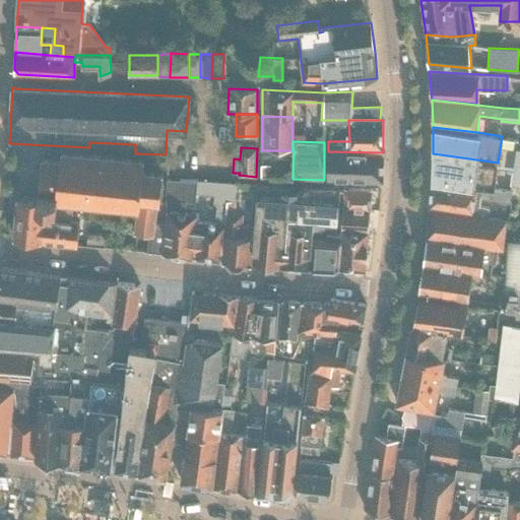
[(519,185),(519,148),(516,149),(511,185),(519,185)]
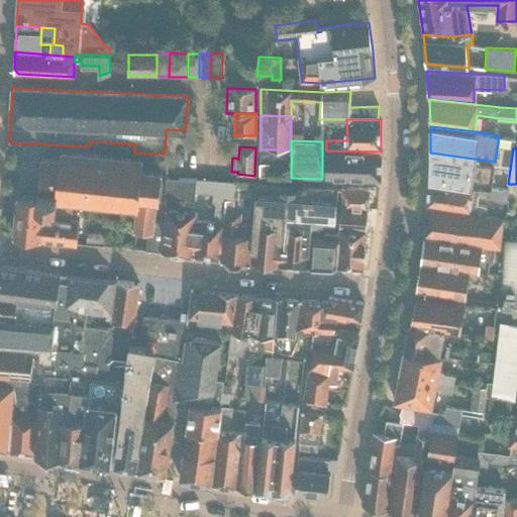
[(326,179),(381,181),(381,151),(326,150),(326,179)]
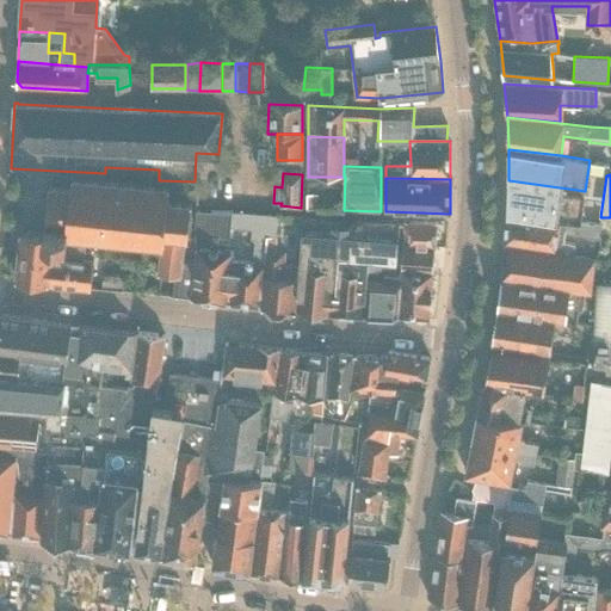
[(159,276),(179,278),(178,297),(192,298),(195,264),(181,261),(184,238),(187,238),(191,203),(168,201),(170,189),(72,179),(71,187),(49,185),(45,221),(44,234),(22,230),(17,279),(91,288),(93,260),(85,260),(86,240),(162,248),(159,276)]
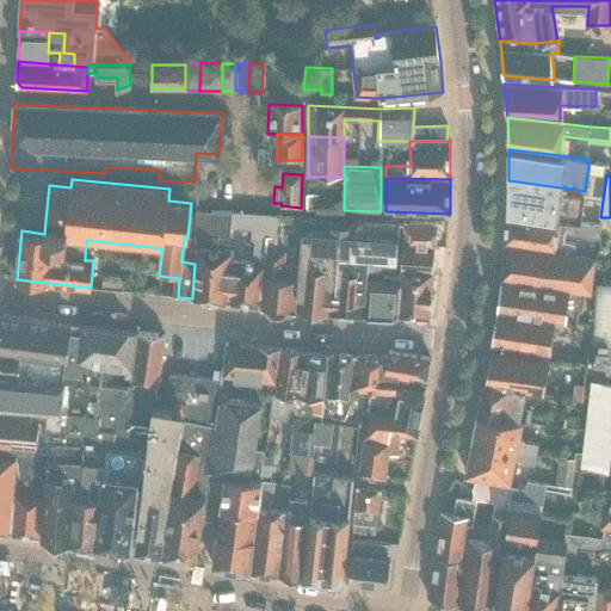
[(567,224),(566,232),(594,234),(600,235),(602,223),(581,221),(585,191),(508,180),(507,213),(567,224)]
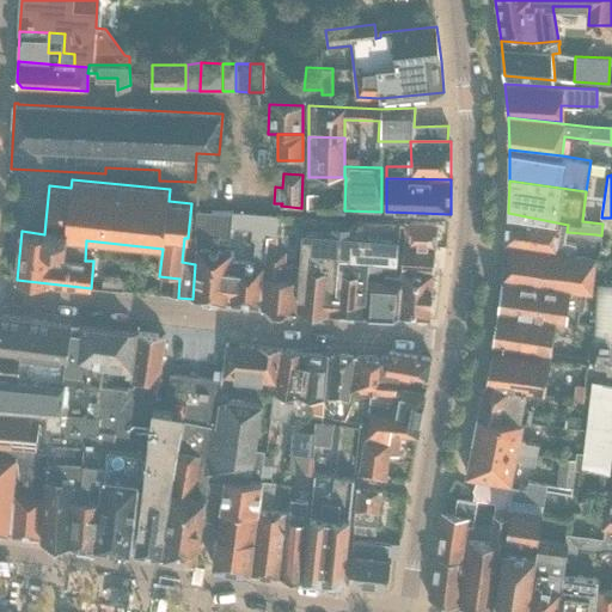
[(307,193),(307,209),(319,209),(319,193),(307,193)]
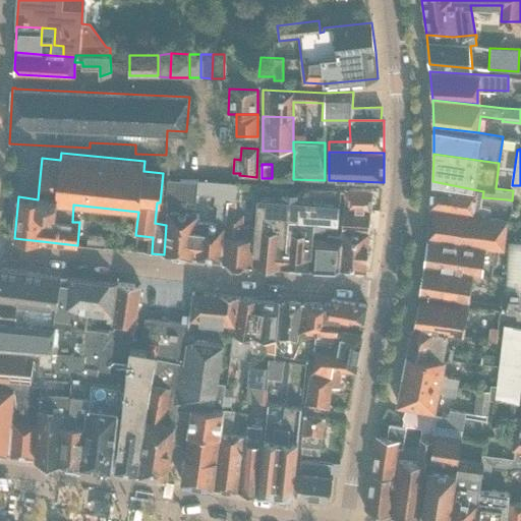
[(230,183),(218,182),(198,180),(168,180),(168,205),(196,207),(196,201),(218,204),(217,213),(225,213),(223,226),(197,223),(198,216),(168,212),(166,225),(164,254),(223,262),(230,183)]
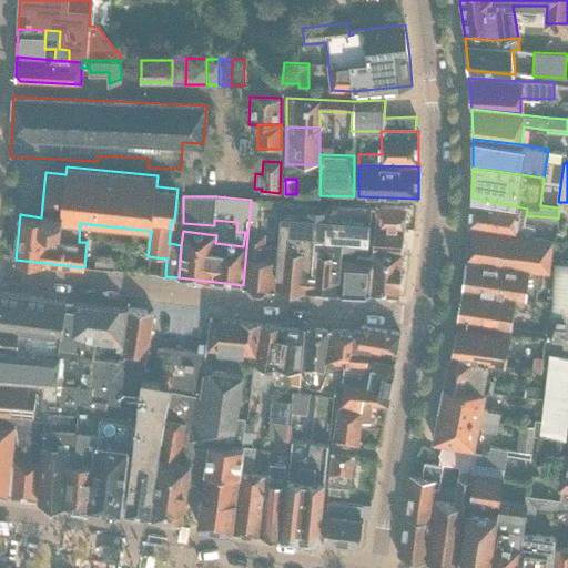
[(275,288),(275,277),(279,247),(264,247),(265,234),(257,233),(259,201),(251,200),(243,285),(275,288)]
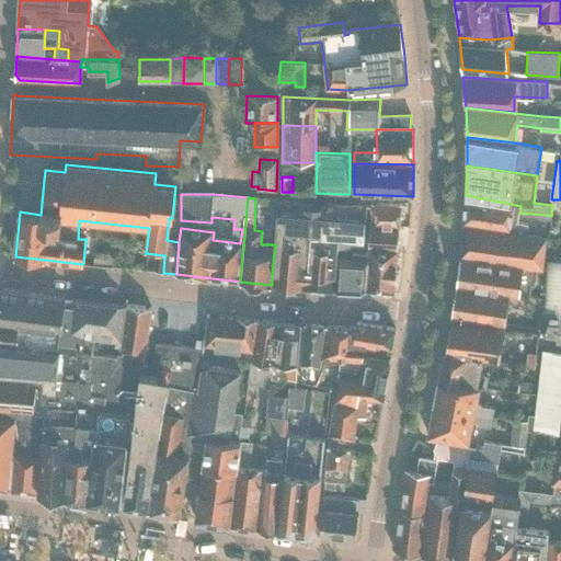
[(272,274),(272,285),(306,288),(312,212),(307,210),(307,206),(308,202),(278,199),(275,244),(272,274)]
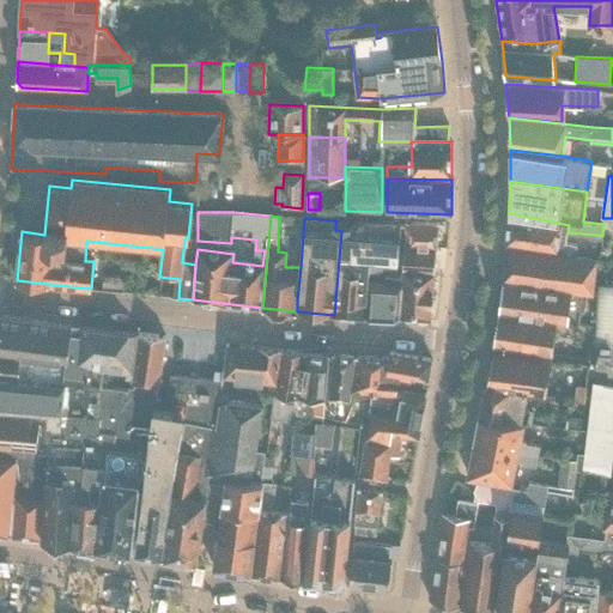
[(401,235),(401,222),(400,222),(357,220),(351,225),(335,225),(335,230),(341,231),(401,235)]
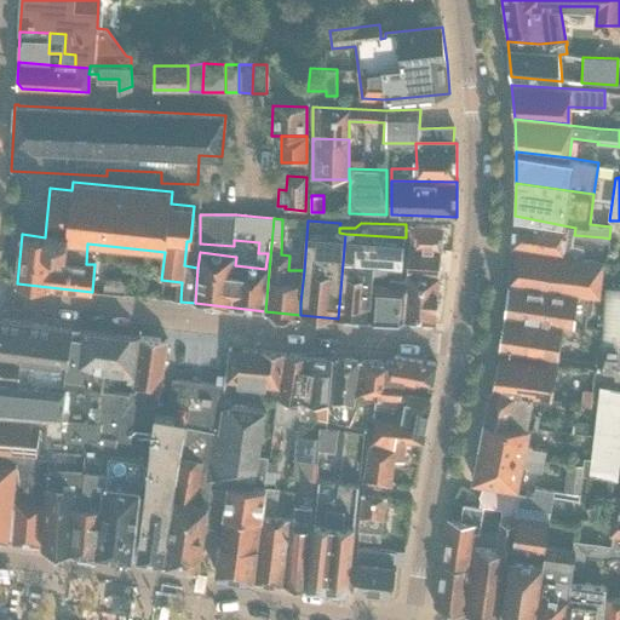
[(569,234),(515,223),(512,248),(524,251),(583,260),(584,250),(573,247),(572,251),(567,250),(569,234)]
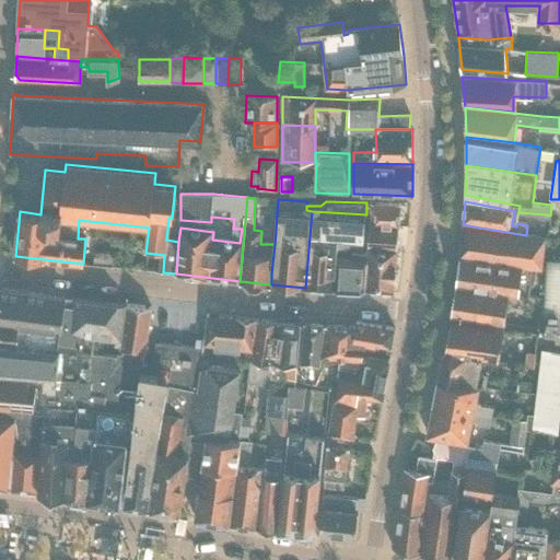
[(550,216),(549,219),(559,219),(559,202),(552,203),(551,205),(550,216)]
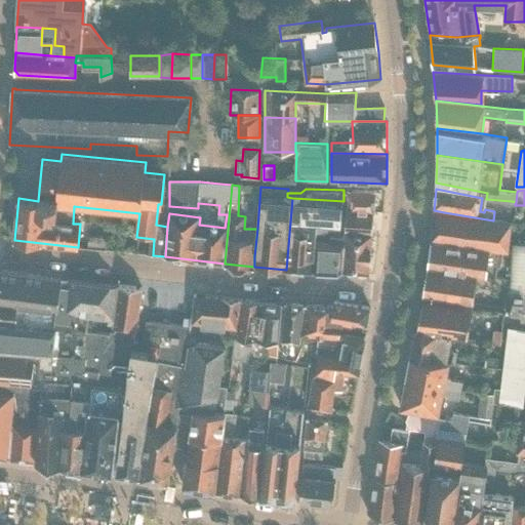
[(342,266),(341,272),(368,274),(375,193),(347,191),(345,236),(344,243),(342,266)]
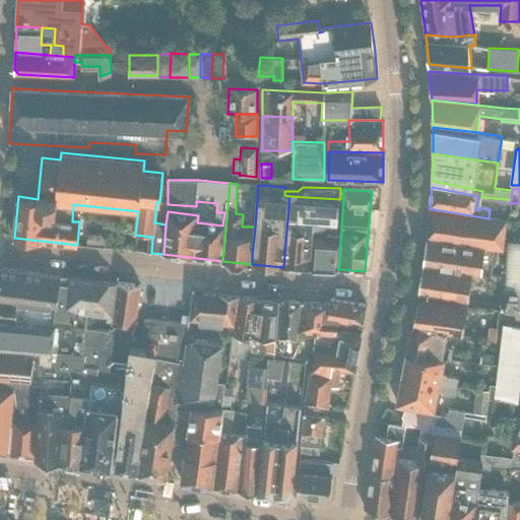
[(310,269),(310,268),(312,240),(313,231),(325,232),(325,220),(338,221),(340,199),(289,196),(283,267),(310,269)]
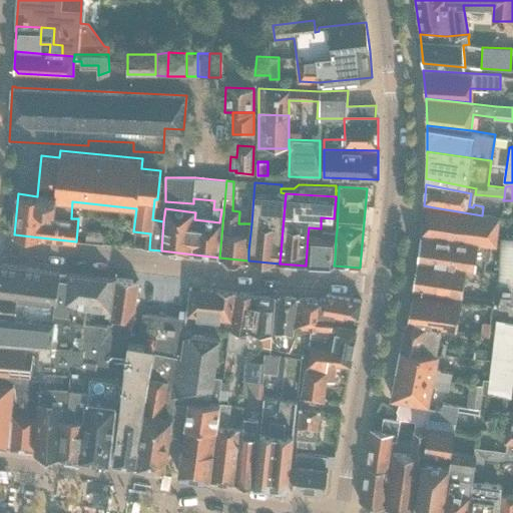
[(482,215),(434,207),(424,205),(420,235),(491,245),(495,246),(500,219),(482,215)]
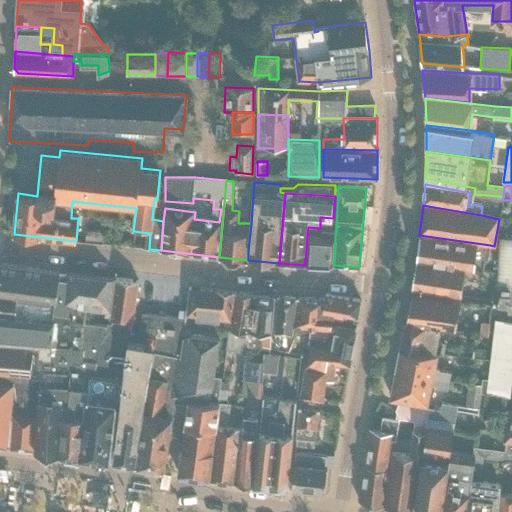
[(105,232),(86,230),(85,241),(104,243),(105,232)]
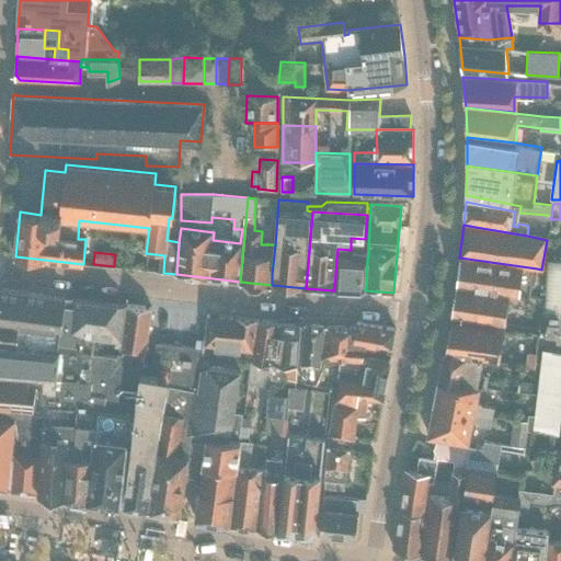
[(365,290),(366,284),(367,260),(368,252),(353,252),(352,259),(336,259),(334,289),(365,290)]
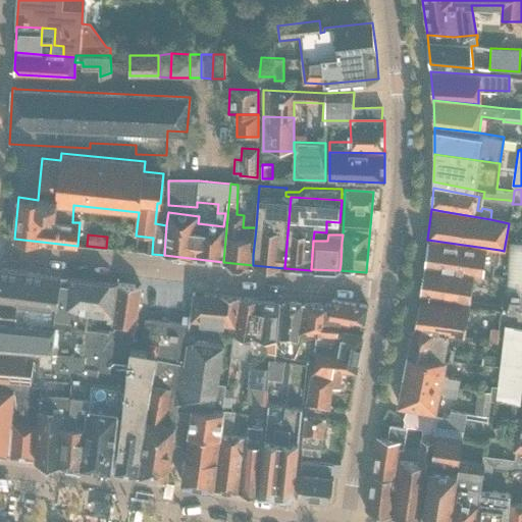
[(425,265),(470,273),(473,274),(491,275),(492,265),(498,263),(500,250),(427,240),(425,265)]
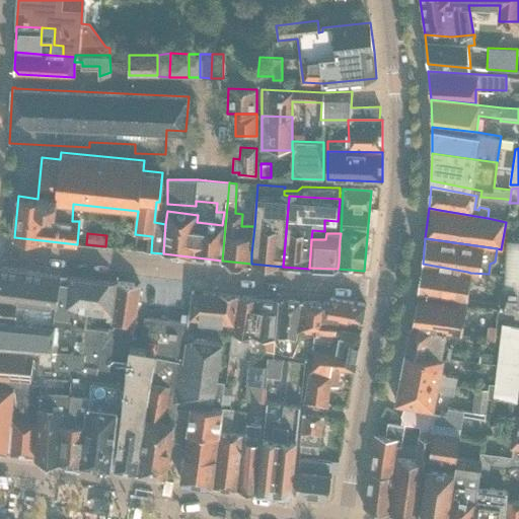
[(518,242),(507,242),(506,255),(518,255),(518,242)]
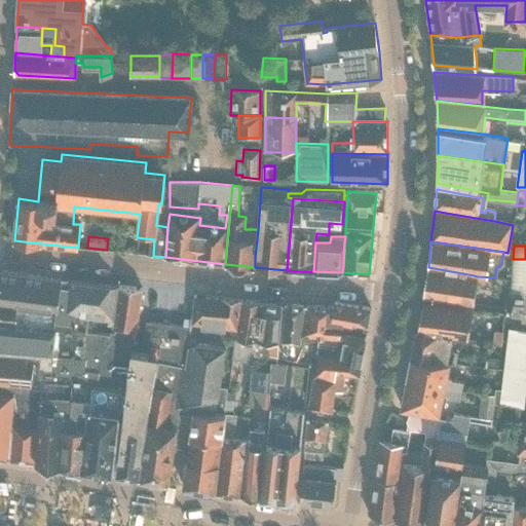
[(513,270),(525,270),(525,259),(513,259),(513,270)]
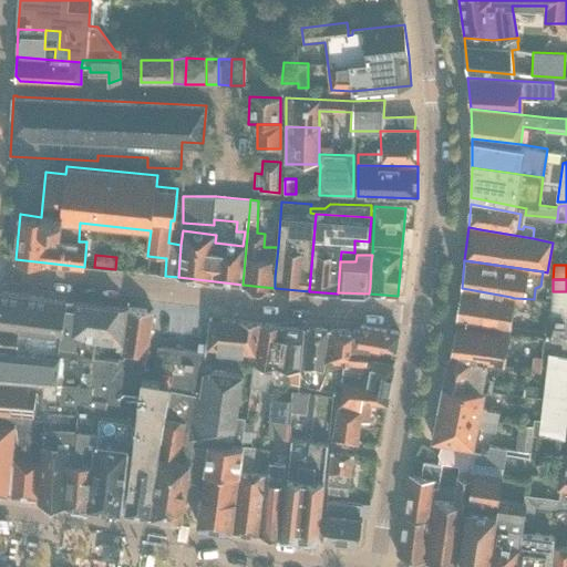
[(511,329),(514,298),(511,297),(462,288),(456,319),(511,329)]
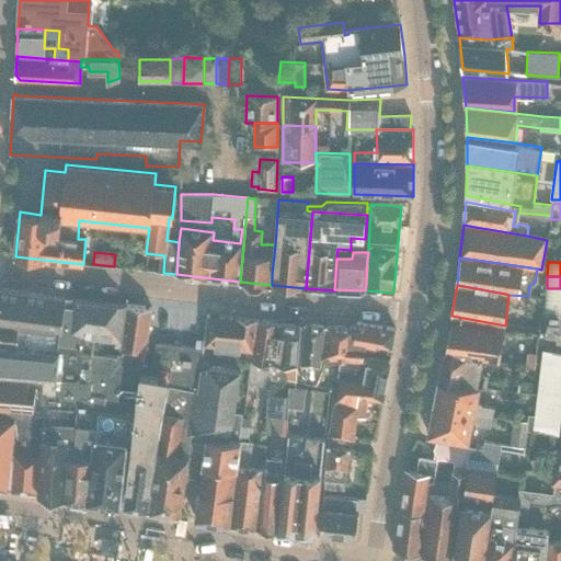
[(66,298),(0,288),(0,343),(58,351),(66,298)]
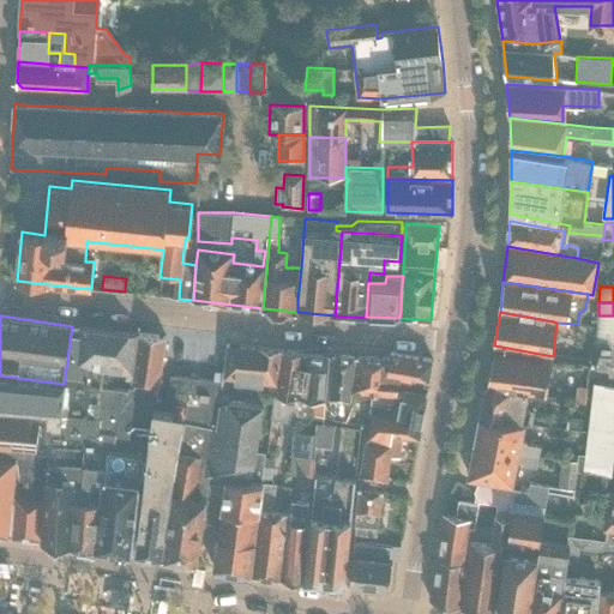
[(613,315),(599,315),(597,329),(613,329),(613,315)]
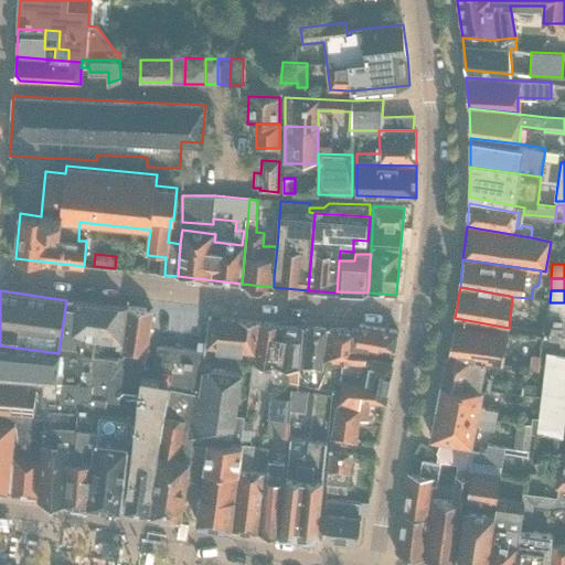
[(99,304),(74,300),(74,301),(66,300),(59,353),(89,356),(93,356),(99,304)]
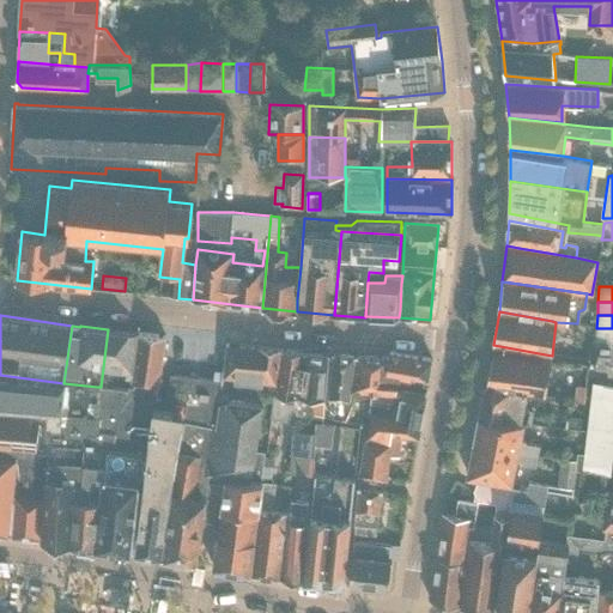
[(612,328),(596,328),(594,343),(612,344),(612,343),(612,328)]
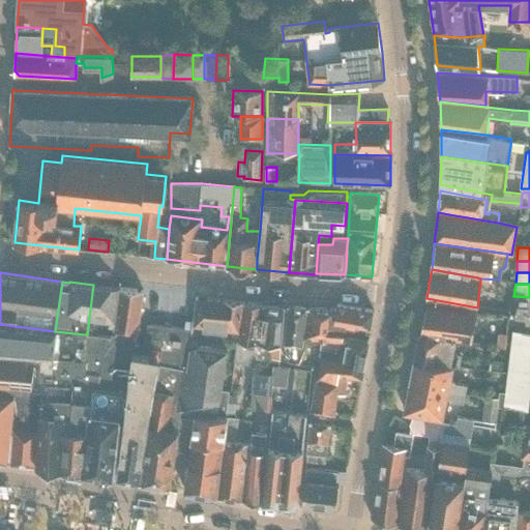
[(118,288),(93,285),(89,320),(87,334),(112,337),(118,289),(118,288)]
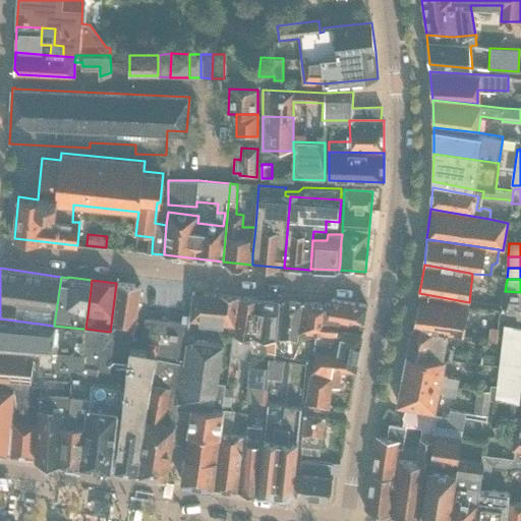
[(132,348),(141,286),(118,283),(118,284),(116,284),(110,332),(85,329),(82,329),(78,354),(87,354),(84,364),(99,365),(97,380),(127,384),(131,347),(132,348)]
